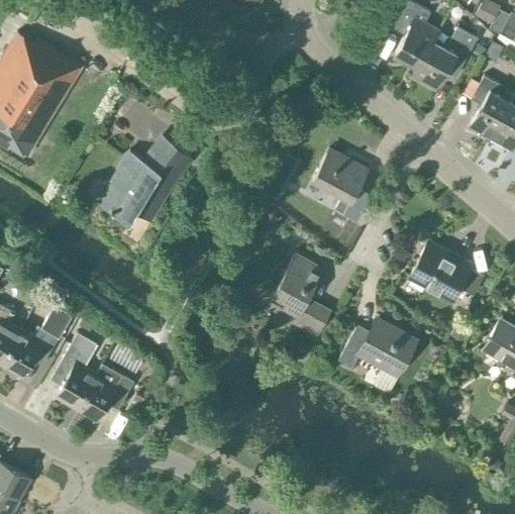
[(420,67),(433,41),(439,30),(426,23),(432,13),(408,0),(393,28),(406,35),(396,54),(420,67)]
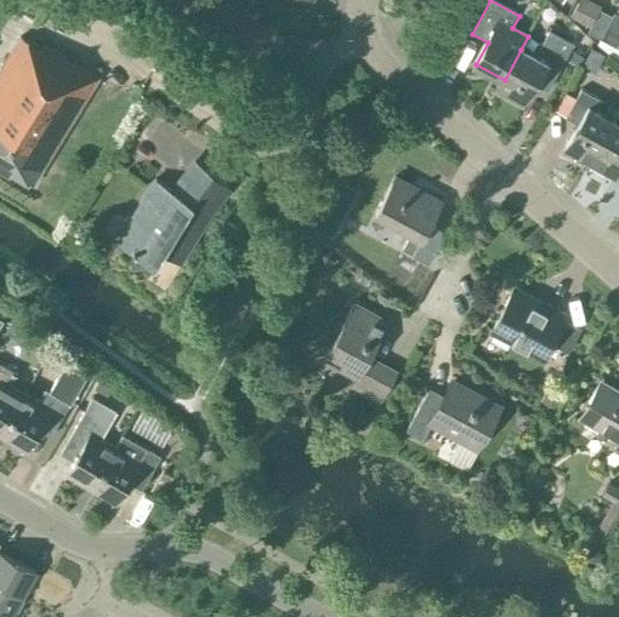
[(600,6),(588,0),(585,0),(573,22),(586,29),(600,6)]
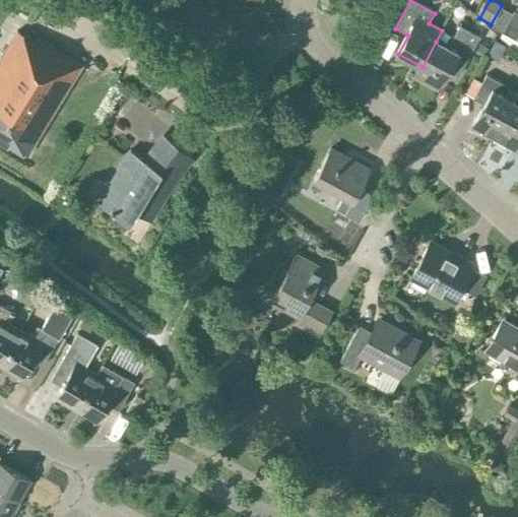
[(503,35),(515,42),(517,38),(517,13),(515,12),(503,35)]
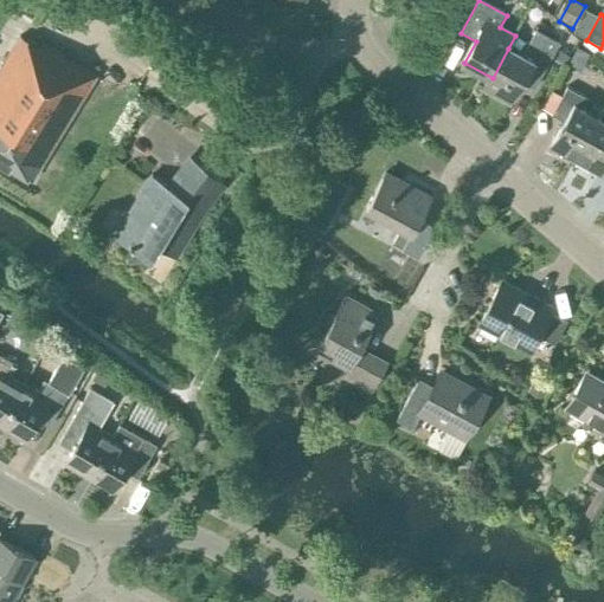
[(508,49),(493,78),(486,90),(512,104),(524,84),(537,91),(561,45),(538,32),(524,57),(508,49)]
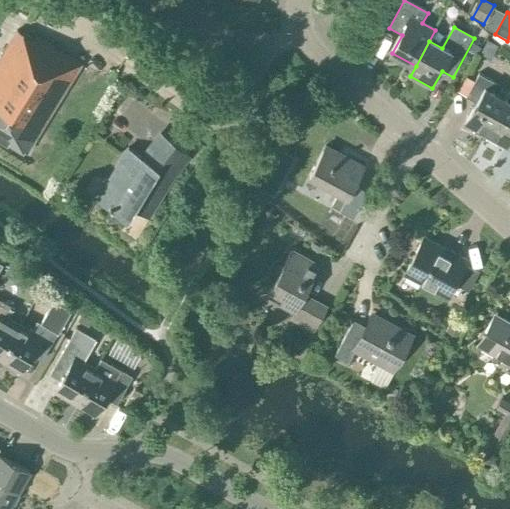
[(0,135),(29,154),(83,66),(38,38),(35,43),(19,33),(0,63),(0,135)]
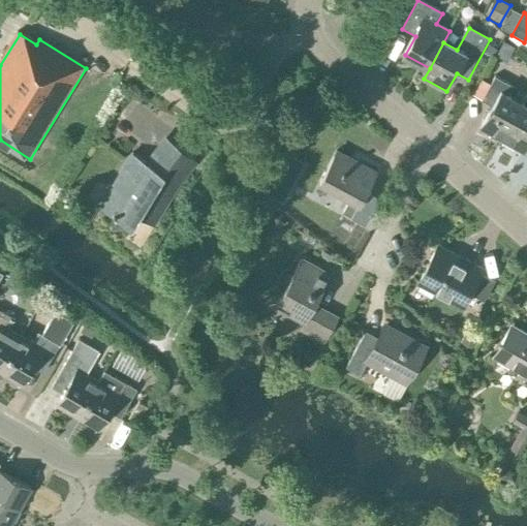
[(503,142),(524,104),(509,97),(515,88),(496,78),(483,102),(493,109),(482,129),(503,142)]
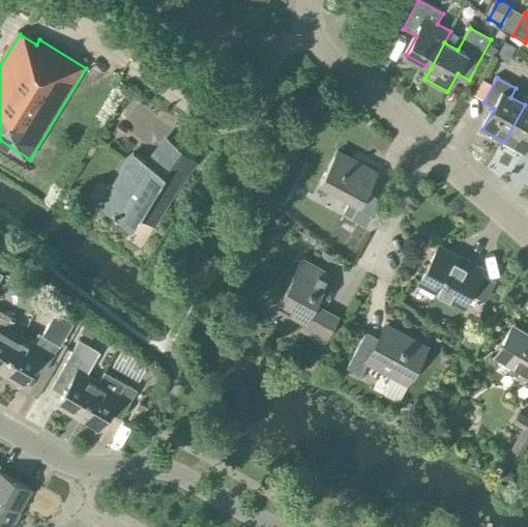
[(527,107),(525,105),(504,142),(526,154),(527,151),(527,107)]
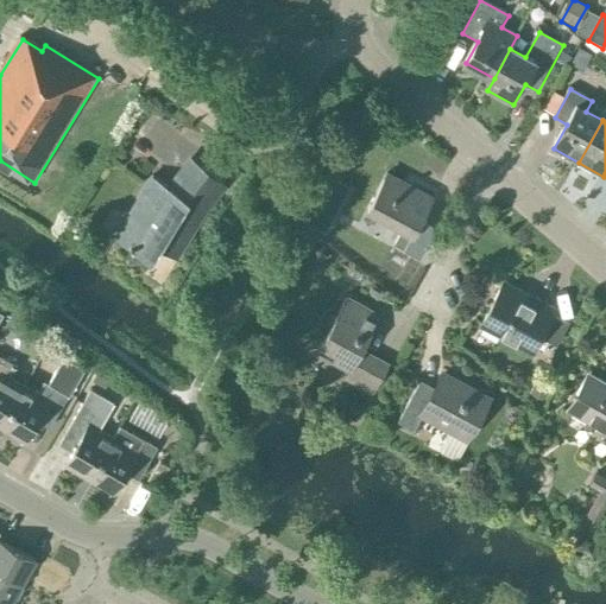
[(178,260),(207,213),(228,185),(201,165),(180,194),(155,178),(118,239),(153,261),(161,249),(178,260)]
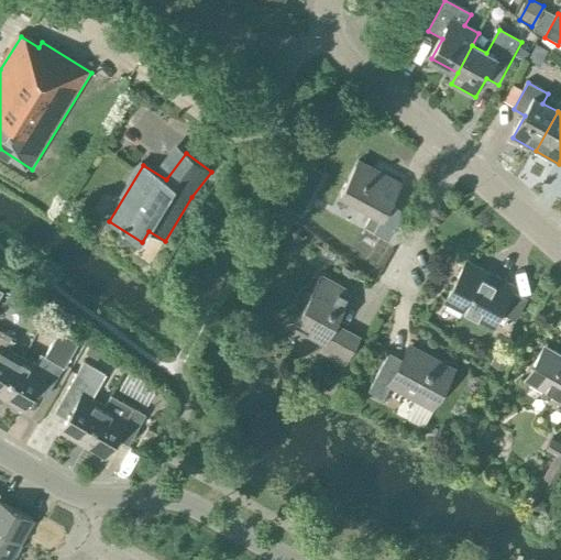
[(402,186),(359,163),(342,195),(375,212),(366,228),(391,241),(406,212),(392,205),(402,186)]
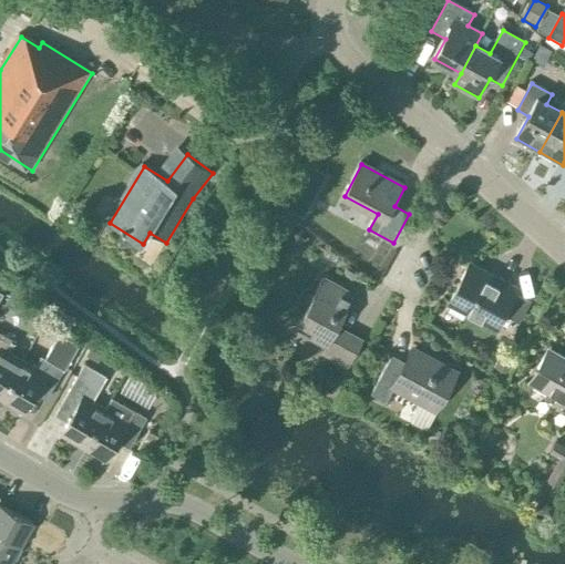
[(519,289),(471,265),(451,304),(497,329),(519,289)]
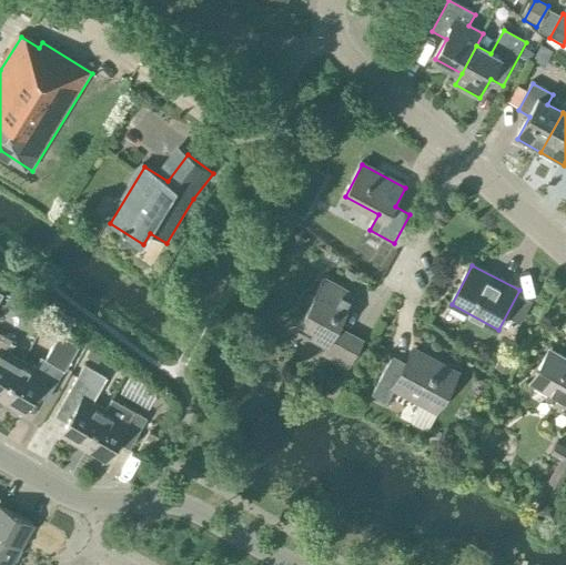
[(365,343),(340,329),(356,296),(324,280),(316,294),(312,292),(304,294),(300,304),(302,311),(306,313),(296,331),(329,349),(324,356),(339,364),(350,371),(365,343)]
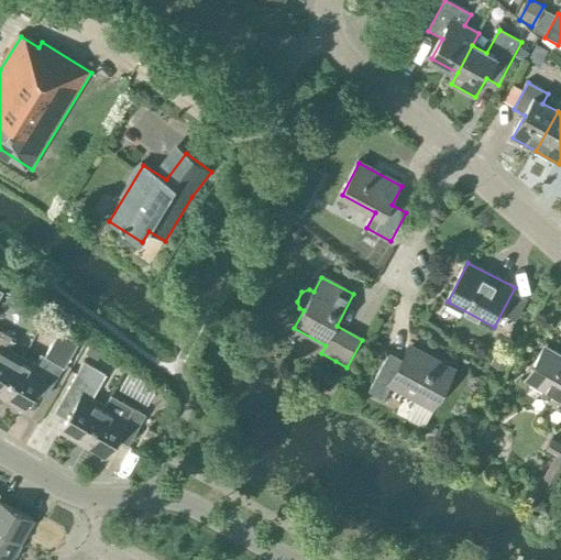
[(0,396),(1,398),(23,359),(11,352),(18,341),(0,330),(0,396)]
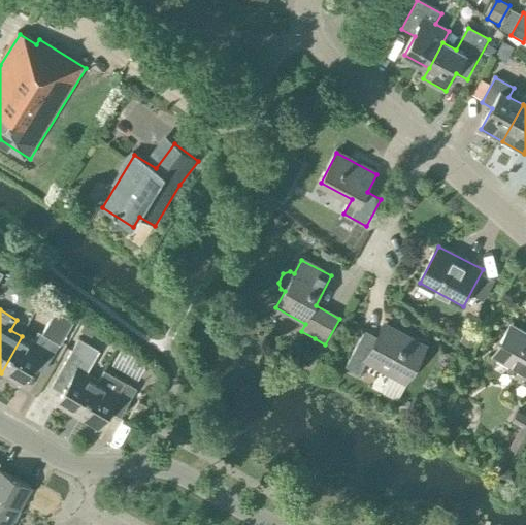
[(33,343),(22,336),(1,373),(22,385),(32,367),(44,373),(60,346),(62,346),(75,323),(57,312),(43,335),(39,333),(33,343)]
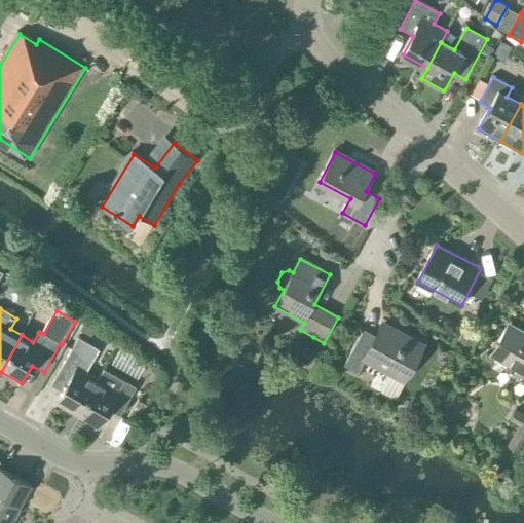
[(360,374),(368,360),(389,371),(382,394),(397,401),(407,381),(404,379),(422,345),(384,326),(378,338),(365,331),(345,367),(360,374)]
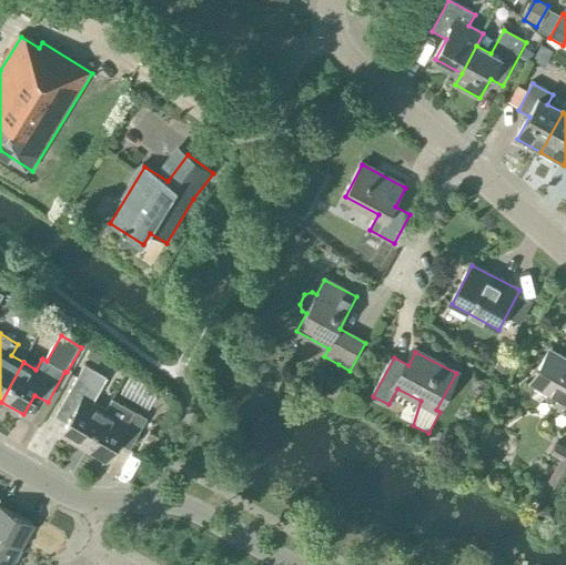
[(565,359),(554,352),(534,386),(559,401),(558,404),(565,409),(565,359)]
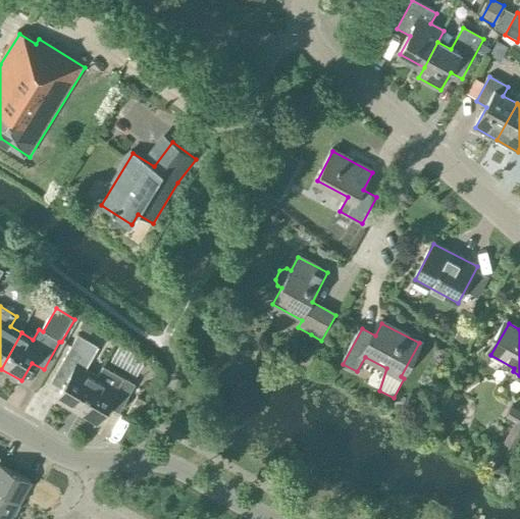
[(57,401),(78,413),(98,377),(87,370),(99,349),(79,336),(56,376),(52,383),(63,391),(57,401)]
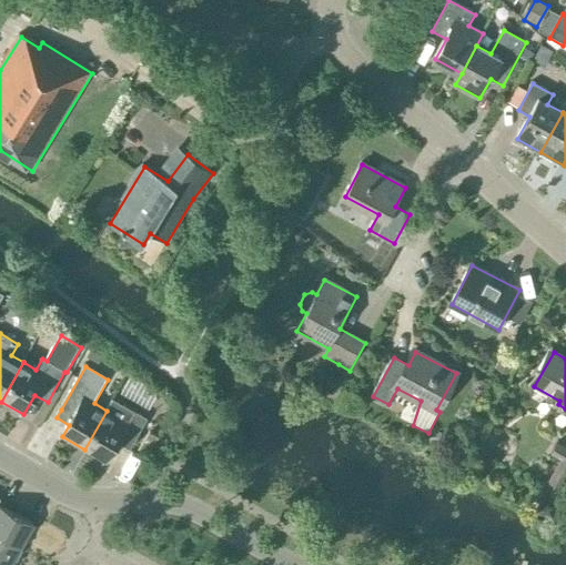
[(148,386),(130,375),(121,391),(139,401),(148,386)]
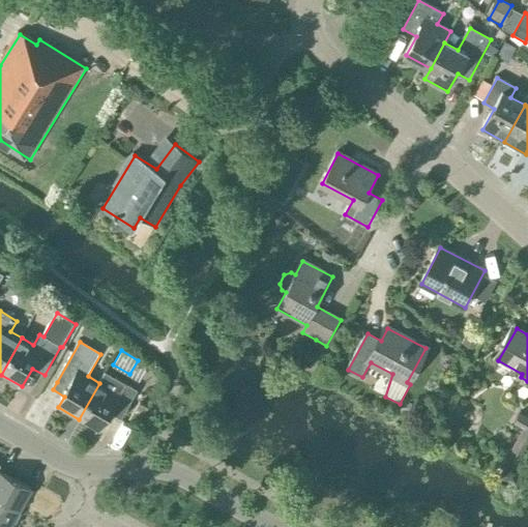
[(111,389),(99,383),(79,419),(99,432),(110,413),(121,420),(138,391),(117,379),(111,389)]
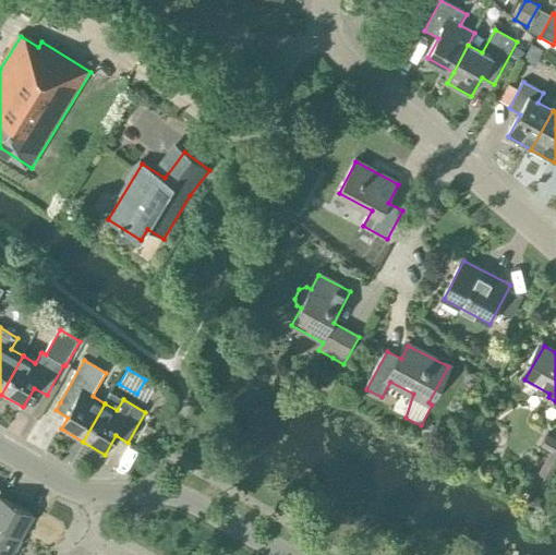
[(555,441),(548,436),(542,448),(551,454),(540,474),(552,481),(555,473),(555,441)]
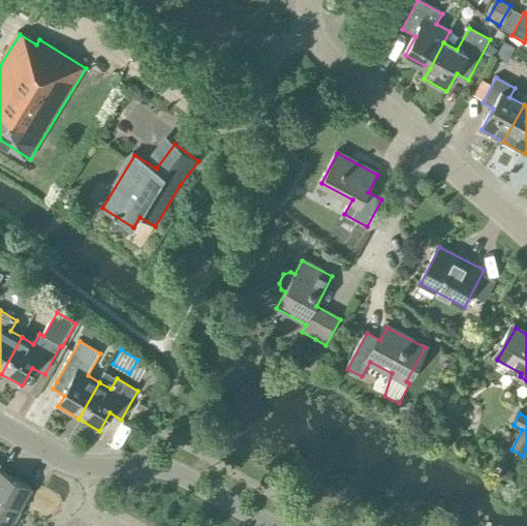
[(0,501),(20,513),(33,490),(0,471),(0,468),(1,466),(0,465),(0,501)]
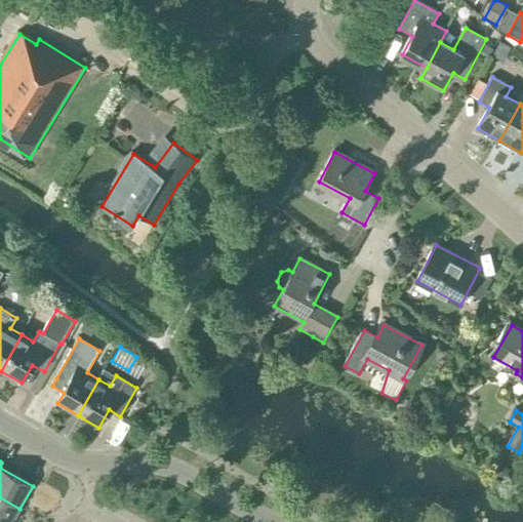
[(12,521),(19,509),(0,497),(0,521),(12,521)]
